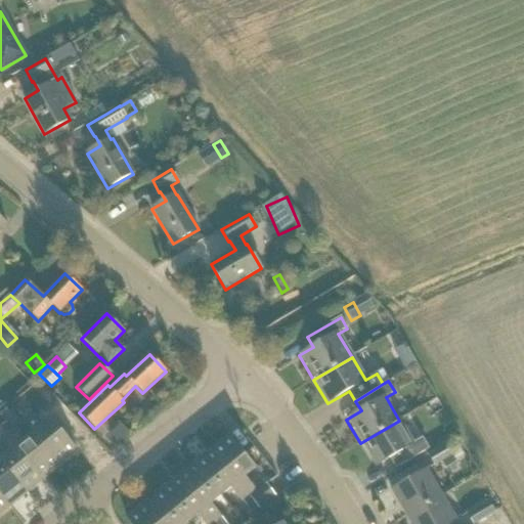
[(85,431),(61,401),(50,410),(74,440),(85,431)]
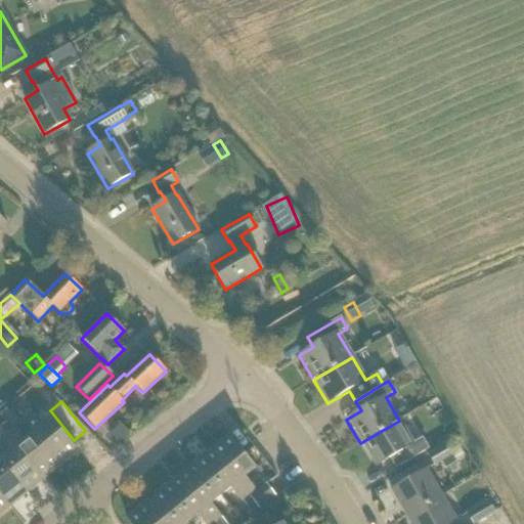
[(33,433),(59,466),(77,452),(50,420),(40,428),(30,416),(23,421),(33,434),(33,433)]
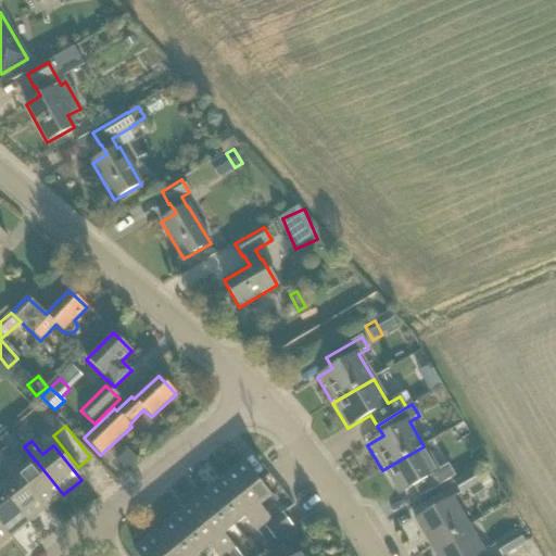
[(424,446),(382,470),(397,496),(413,488),(419,497),(455,477),(447,465),(438,471),(424,446)]
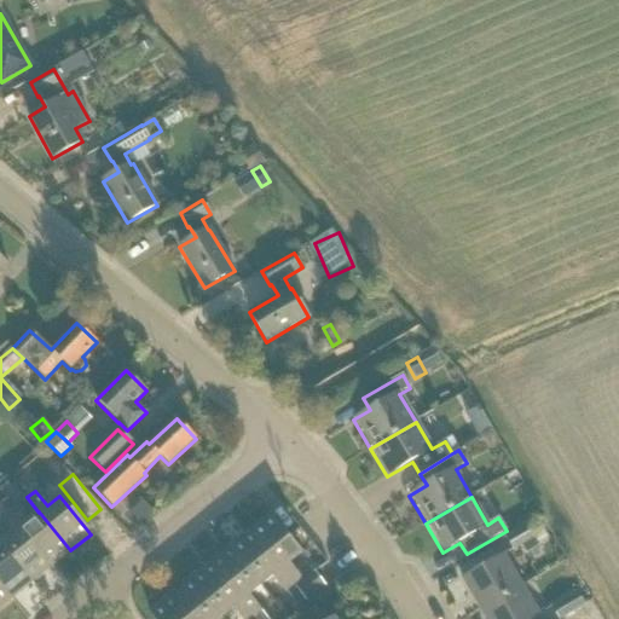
[(139,524),(152,513),(143,502),(129,513),(139,524)]
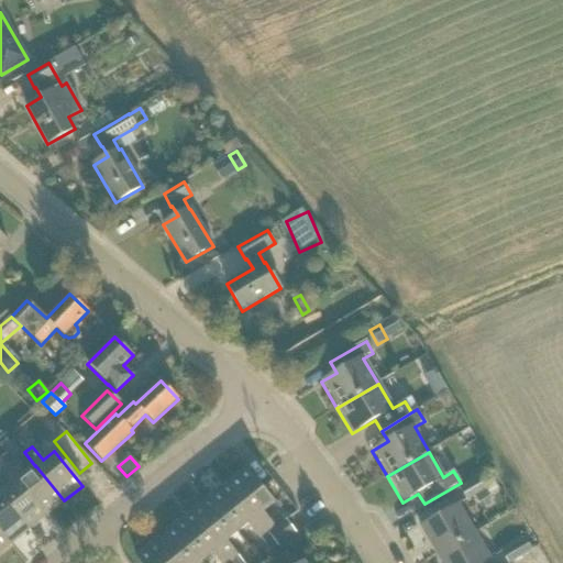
[(35,465),(35,466),(24,474),(14,461),(7,467),(46,516),(64,500),(35,465)]
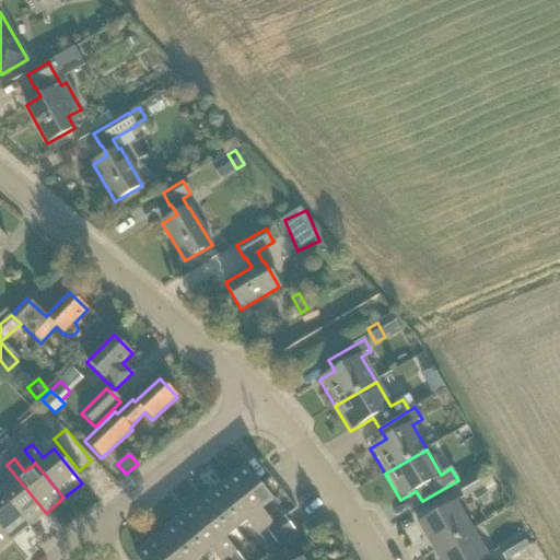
[(0,492),(27,527),(46,513),(7,465),(0,469),(0,470),(10,483),(0,491),(0,492)]
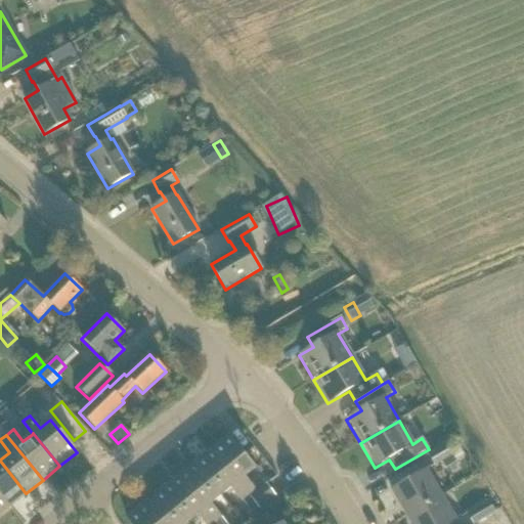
[(211,450),(248,495),(255,490),(245,478),(255,469),(228,437),(211,450)]
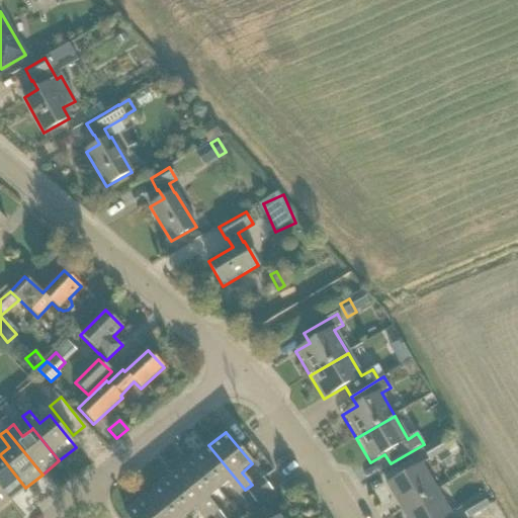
[(429,461),(447,451),(440,439),(422,450),(429,461)]
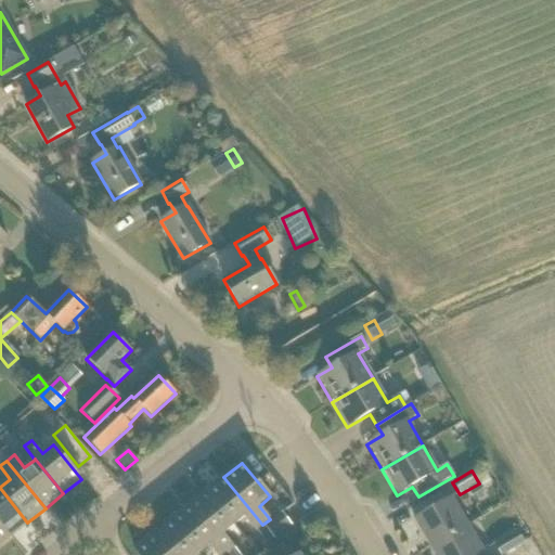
[(255,531),(262,525),(223,477),(206,492),(233,526),(244,517),(255,531)]
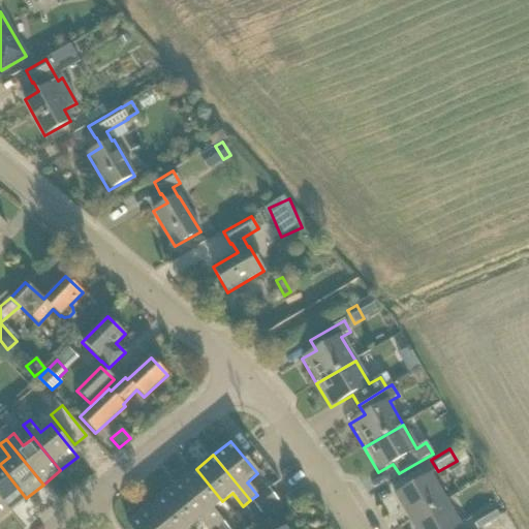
[(26,498),(0,465),(0,500),(9,511),(26,498)]
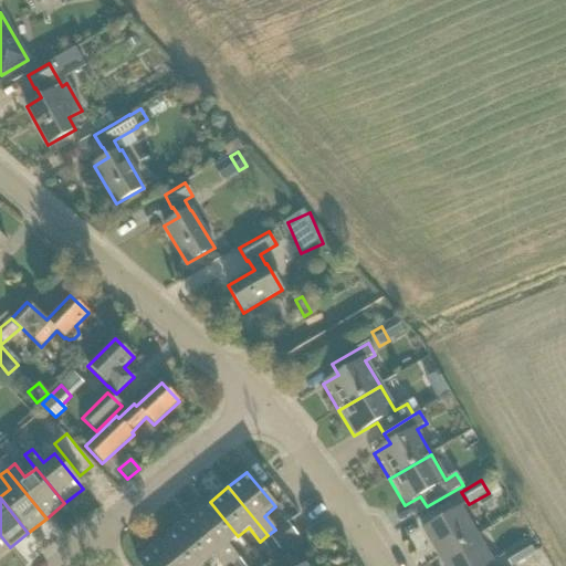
[(243,565),(228,545),(238,536),(210,502),(191,516),(231,565),(243,565)]
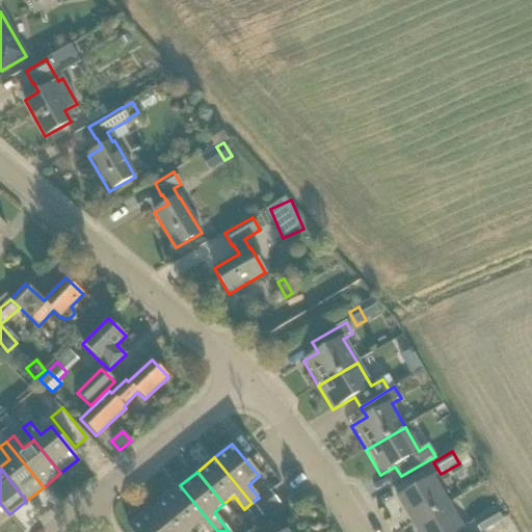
[(413,525),(448,504),(432,477),(397,499),(413,525)]
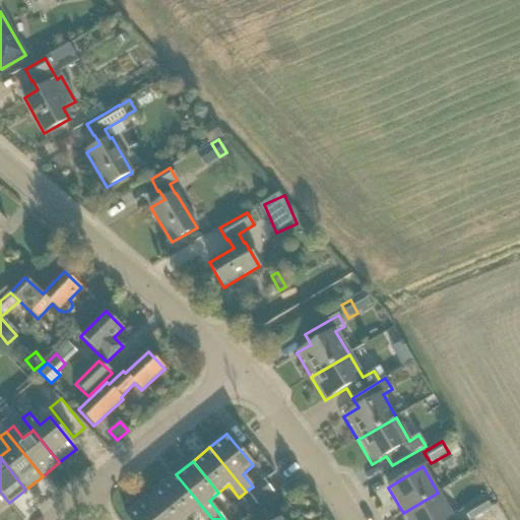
[(201,519),(212,519),(176,474),(159,488),(185,519),(195,512),(201,519)]
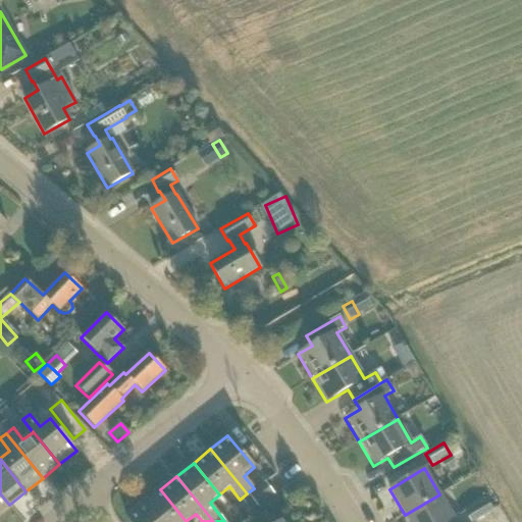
[(258,508),(275,494),(265,482),(248,494),(258,508)]
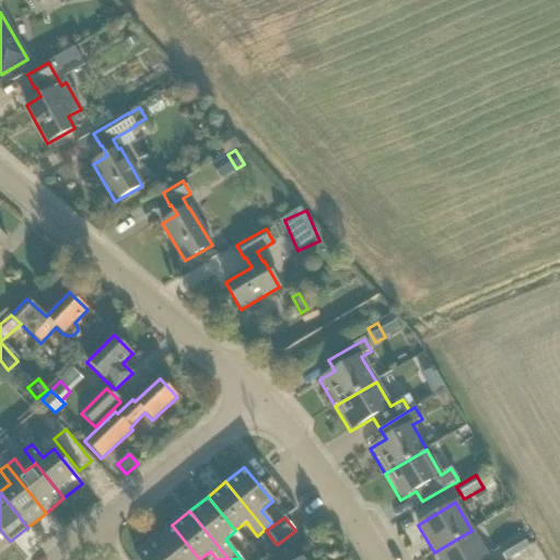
[(199,559),(172,525),(153,539),(170,559),(199,559)]
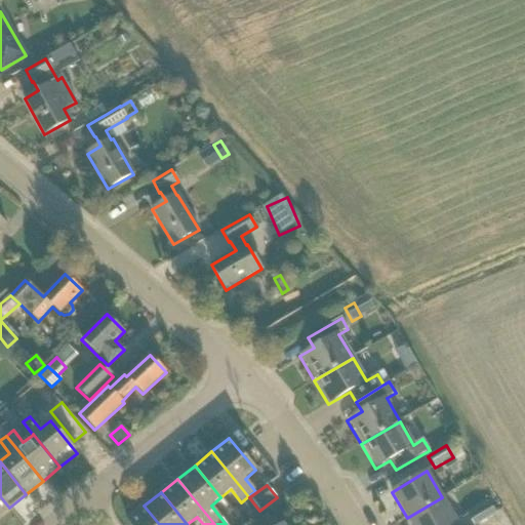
[(0,496),(0,515),(9,508),(0,496)]
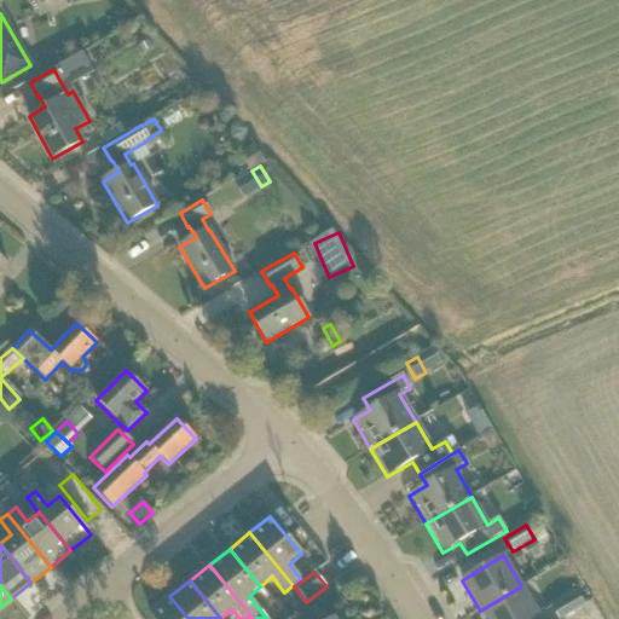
[(521,586),(480,611),(484,618),(536,618),(539,617),(521,586)]
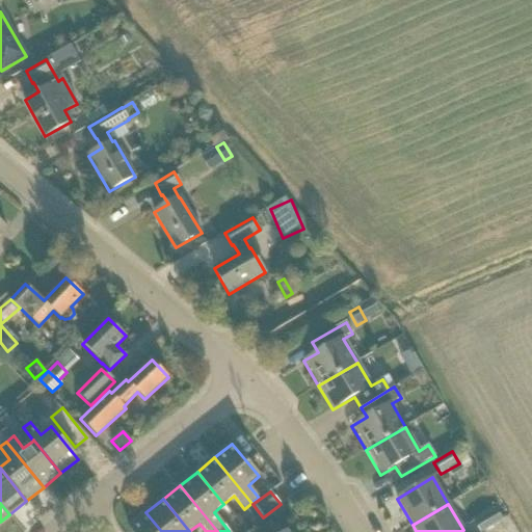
[(472,523),(477,531),(483,531),(503,521),(496,508),(472,523)]
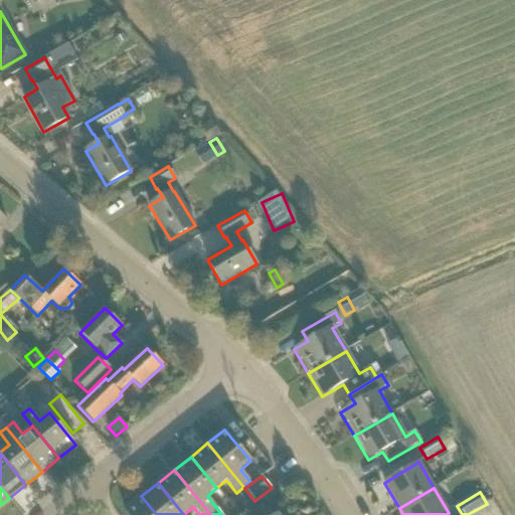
[(156,514),(141,496),(125,510),(128,514),(156,514)]
